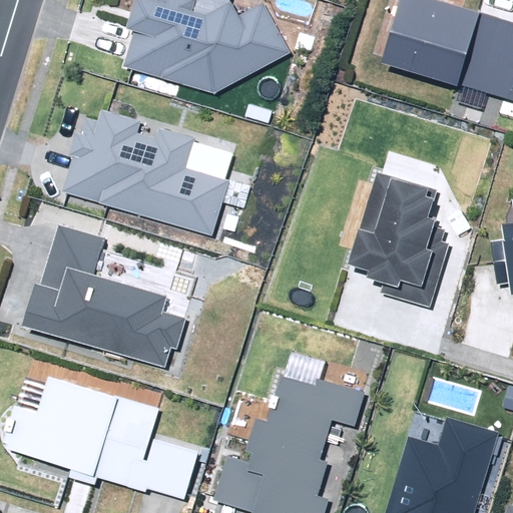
[(122,65),(214,96),(291,54),(263,2),(237,15),(229,0),(155,0),(155,1),(152,0),(132,0),(124,27),(134,30),(122,65)]
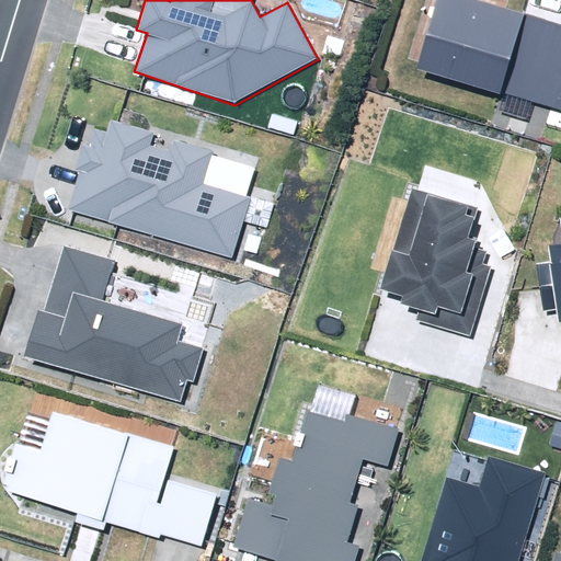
[(437,0),(418,67),(560,110),(560,25),(474,0),(437,0)]
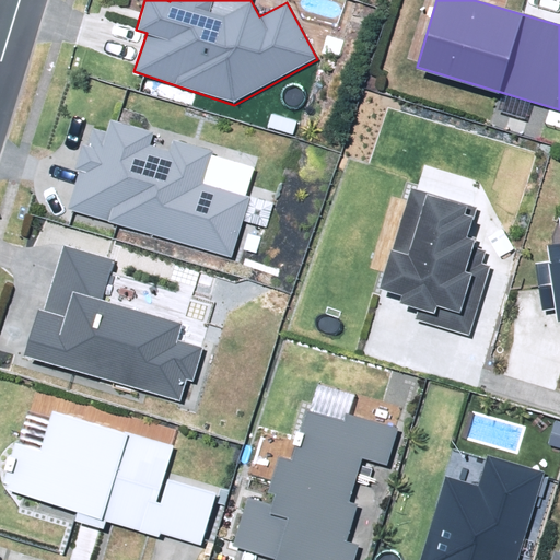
[(79,172),(68,209),(232,256),(249,196),(201,183),(211,150),(174,139),(170,151),(150,146),(154,132),(112,120),(107,132),(95,129),(90,148),(81,144),(73,170),(79,172)]
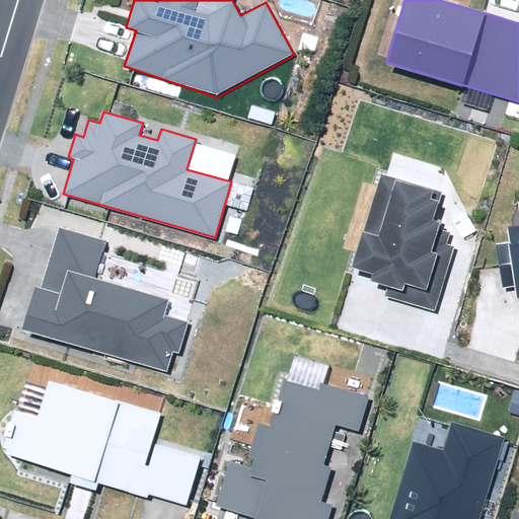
[(385,296),(436,312),(457,247),(447,244),(451,232),(440,229),(442,220),(434,218),(441,196),(379,176),(351,267),(372,274),(370,280),(388,286),(385,296)]
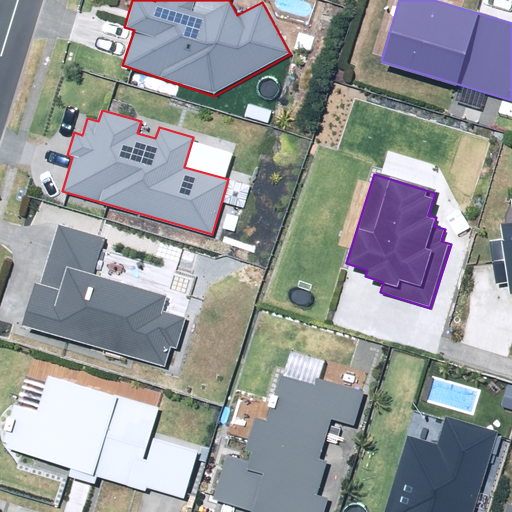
[(22,325),(164,367),(170,347),(177,349),(186,317),(163,311),(168,295),(93,273),(104,237),(58,224),(39,285),(34,283),(22,325)]
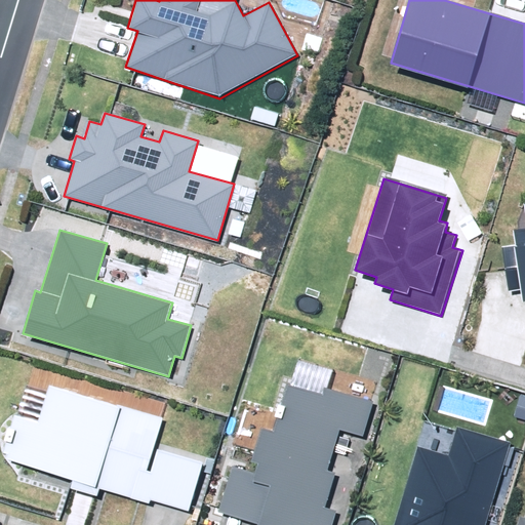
[(524,230),(514,232),(516,245),(503,247),(511,292),(520,290),(522,301),(524,300),(524,230)]
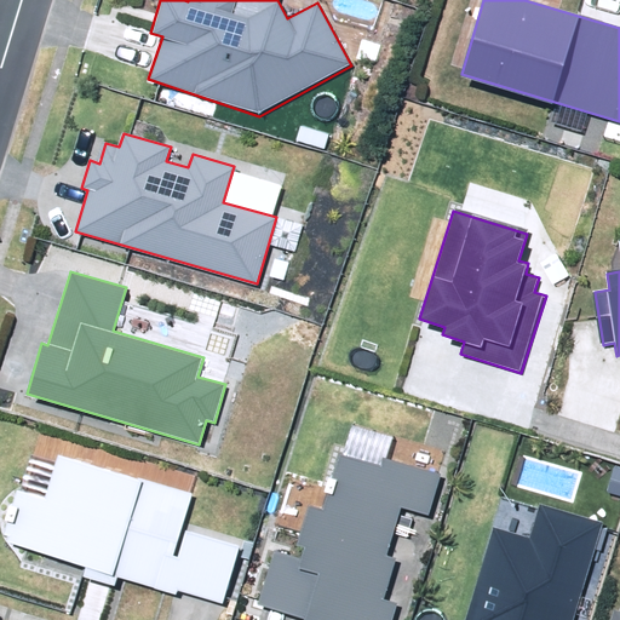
[(178,589),(227,603),(244,549),(182,529),(193,494),(59,453),(45,500),(26,494),(10,543),(87,566),(84,578),(114,587),(118,578),(176,595),(178,589)]
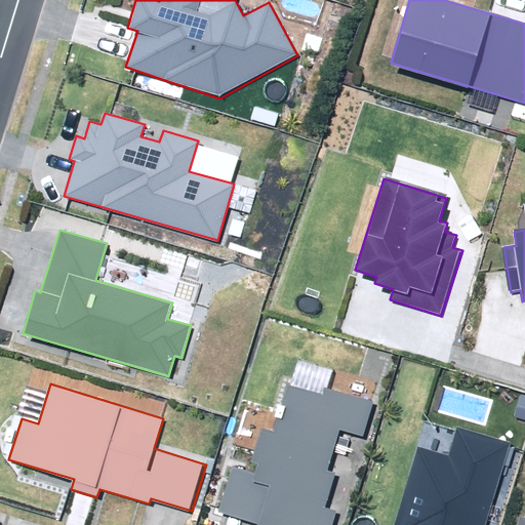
[(256,524),(331,524),(336,510),(326,507),(336,473),(329,471),(340,432),(362,438),(372,402),(325,389),(323,396),(288,386),(274,434),(260,430),(251,461),(260,463),(257,476),(230,468),(217,511),(258,522),(256,524)]
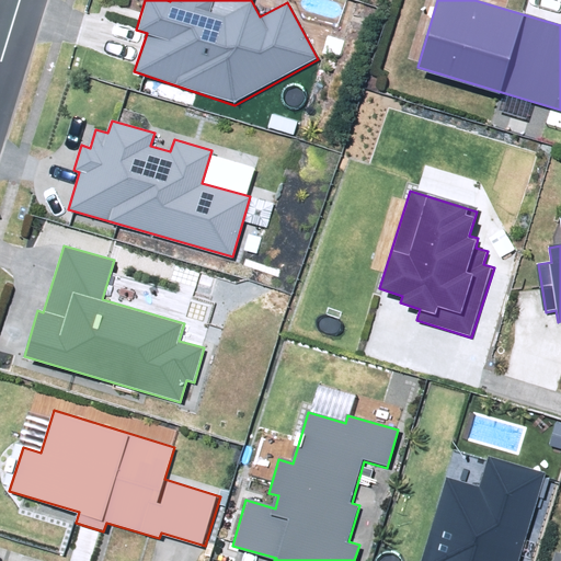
[(519,560),(548,470),(490,453),(481,483),(448,473),(421,560),(519,560)]
